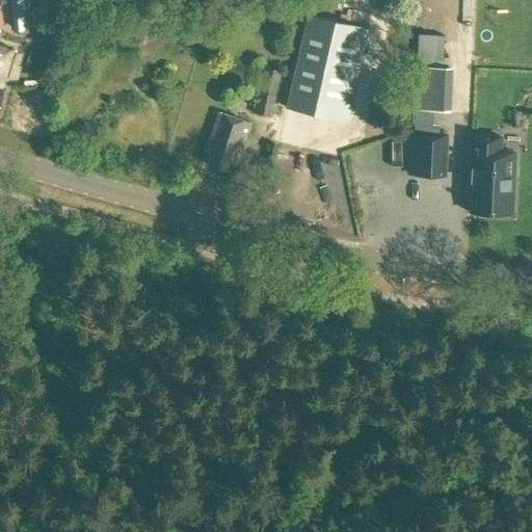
[(30,0),(12,0),(16,31),(33,30),(30,0)]
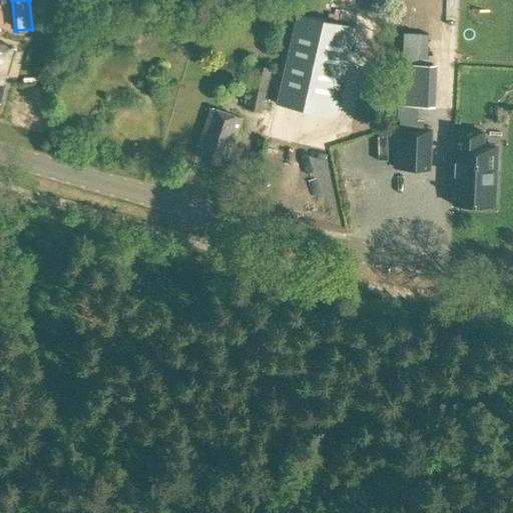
[(294,14),(273,104),(274,104),(334,118),(355,27),(294,14)]
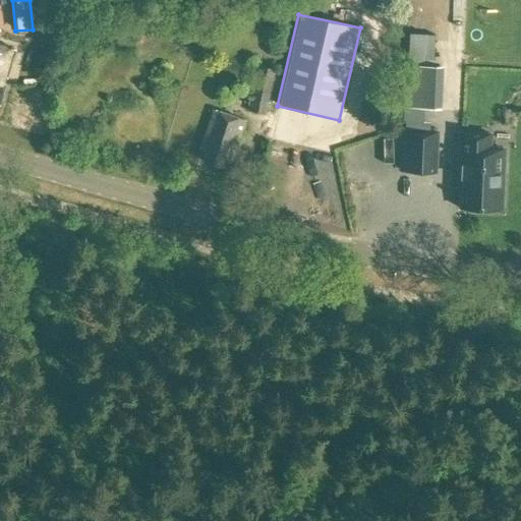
[(0,45),(0,95),(3,83),(2,83),(3,77),(5,77),(13,49),(0,45)]
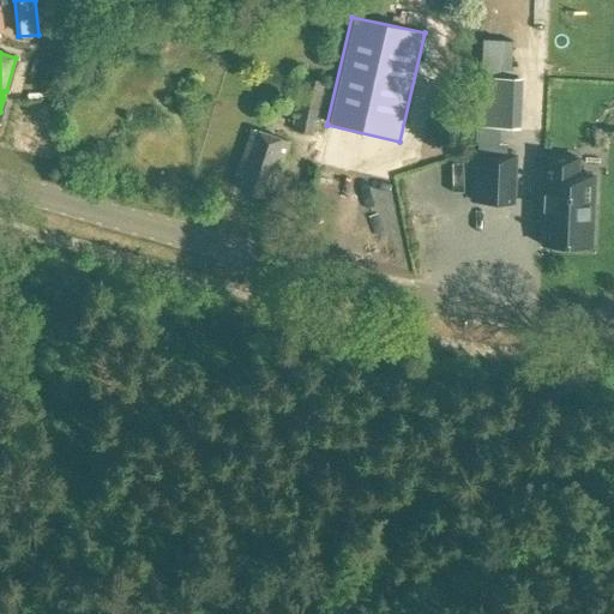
[(522,77),(476,76),(474,126),(519,128),(522,77)]
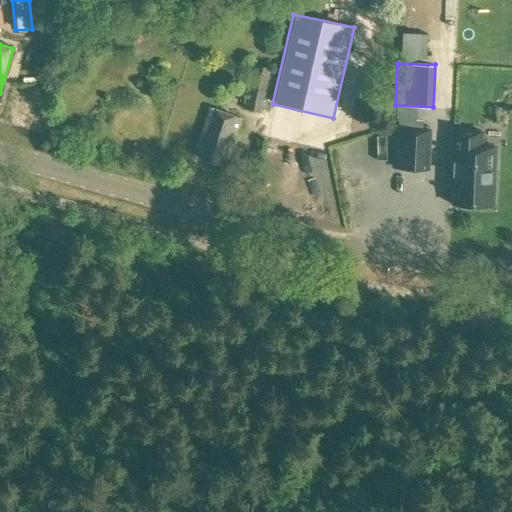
[(260,113),(262,101),(269,69),(252,65),(242,109),(260,113)]
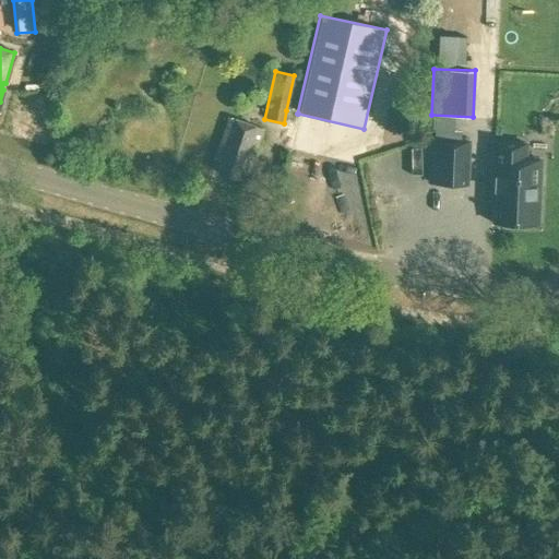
[(254,147),(261,130),(228,119),(213,161),(221,163),(217,173),(236,179),(239,169),(247,171),(250,159),(248,157),(251,146),(254,147)]
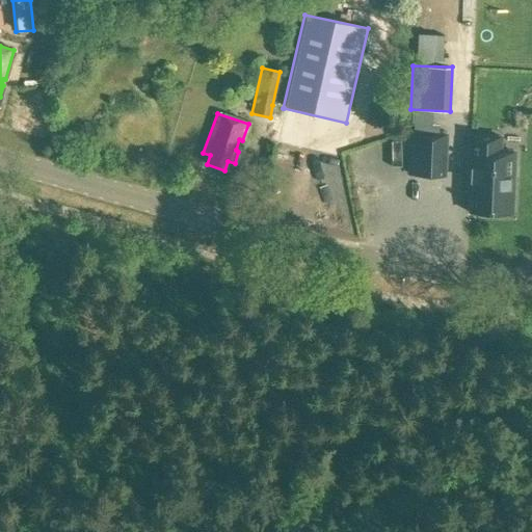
[(405,132),(405,173),(442,173),(442,132),(405,132)]
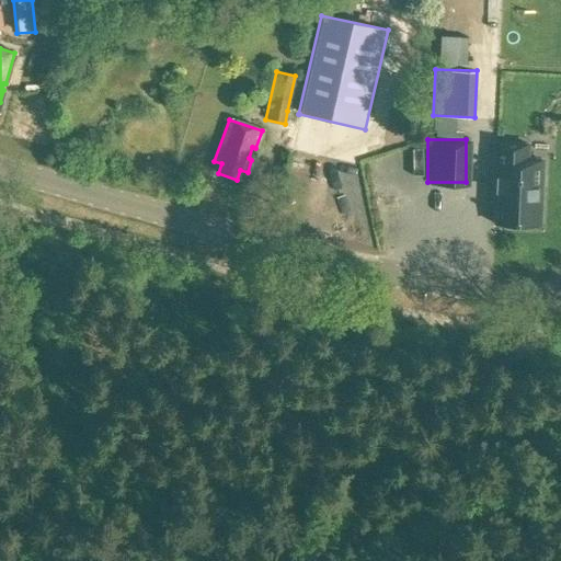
[(529,140),(493,139),(492,202),(494,202),(493,222),(540,224),(541,156),(529,156),(529,140)]
